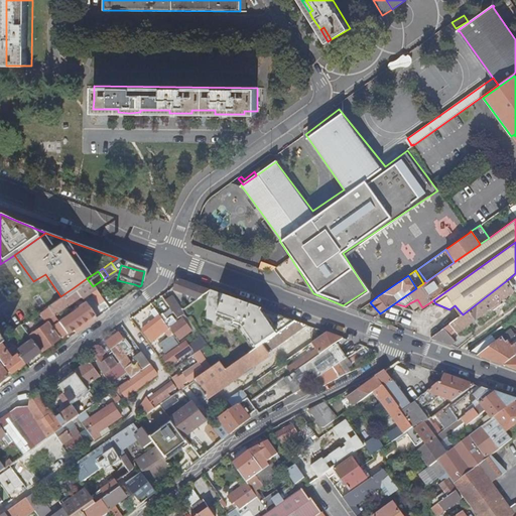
[(102,308),(106,305),(93,286),(87,278),(73,288),(80,297),(90,291),(102,308)]
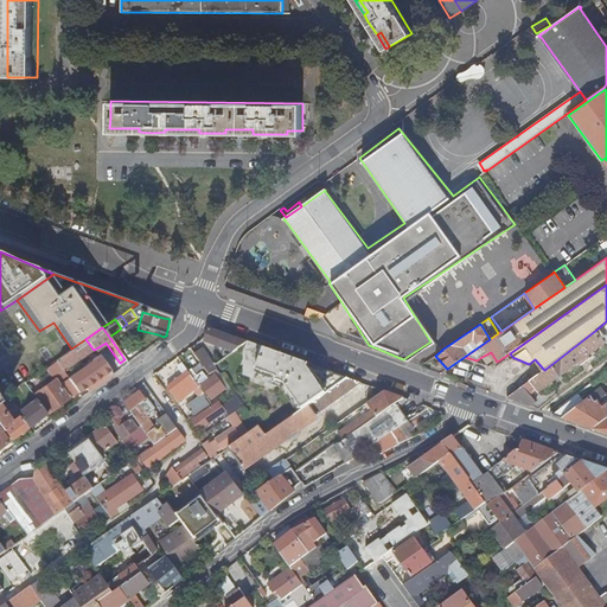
[(208,328),(204,337),(203,342),(234,352),(247,343),(208,328)]
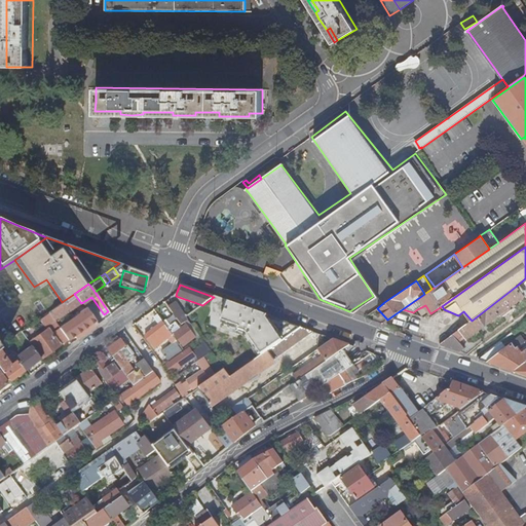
[(440,344),(460,351),(464,348),(459,341),(465,337),(466,339),(524,296),(517,286),(472,321),(440,344)]
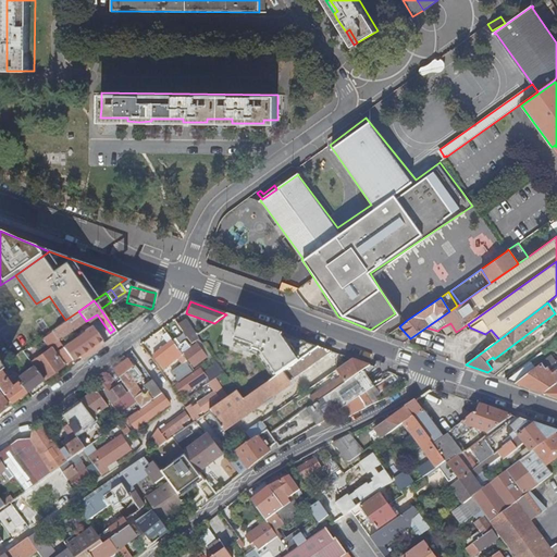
[(86,322),(86,321),(78,311),(65,320),(50,331),(51,332),(56,339),(57,339),(85,320),(86,322)]
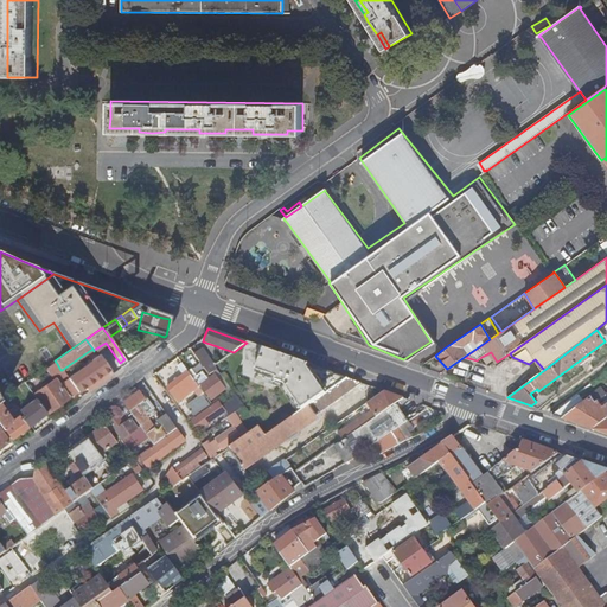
[(244,375),(254,378),(262,358),(272,351),(264,349),(247,343),(234,352),(244,375)]
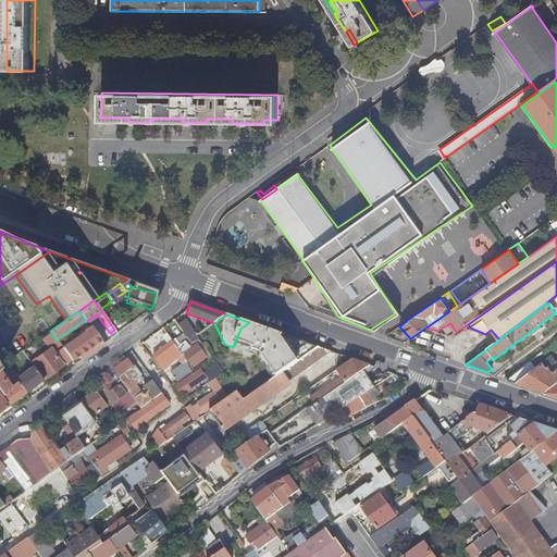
[(186,320),(178,325),(192,344),(195,342),(199,338),(197,335),(186,320)]
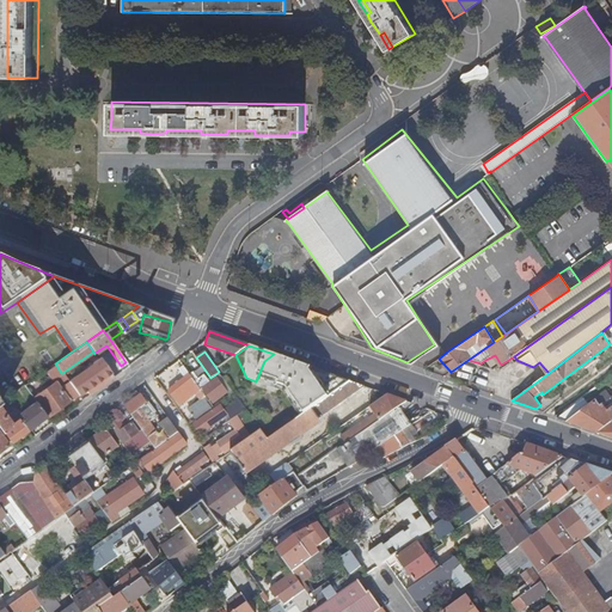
[(264,361),(256,381),(282,391),(300,416),(328,397),(310,373),(312,368),(274,354),(264,361)]
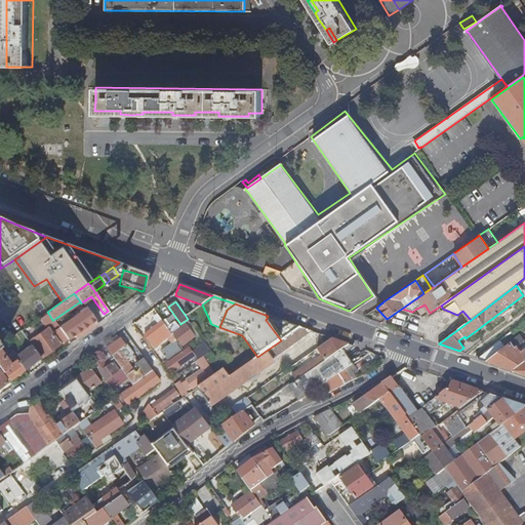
[(416,309),(422,318),(430,313),(425,305),(416,309)]
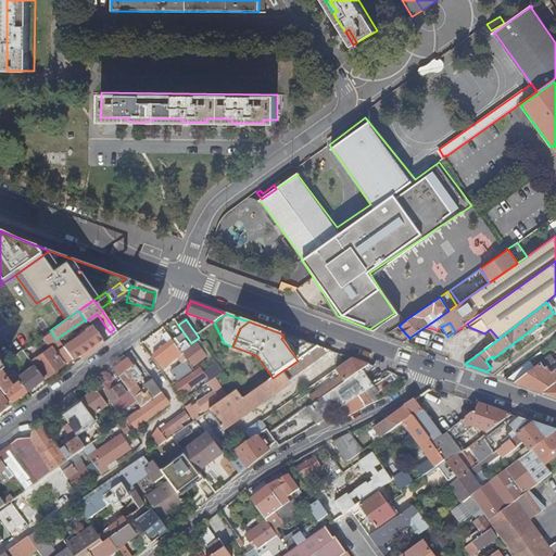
[(77,355),(80,359),(103,343),(92,329),(90,326),(83,330),(84,331),(62,346),(63,349),(71,358),(71,359),(77,355)]
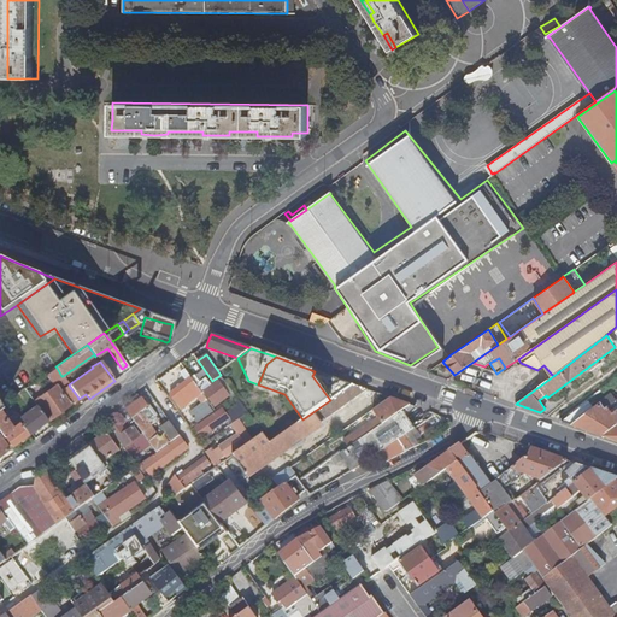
[(56,366),(43,375),(51,385),(56,381),(60,386),(66,382),(63,377),(63,376),(62,376),(57,368),(56,366)]
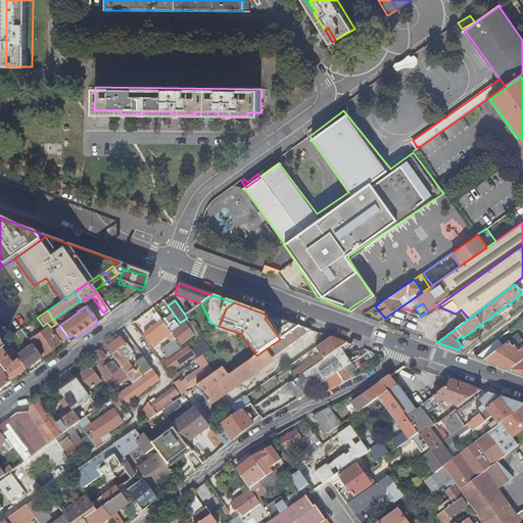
[(299,326),(267,315),(265,319),(280,339),(299,326)]
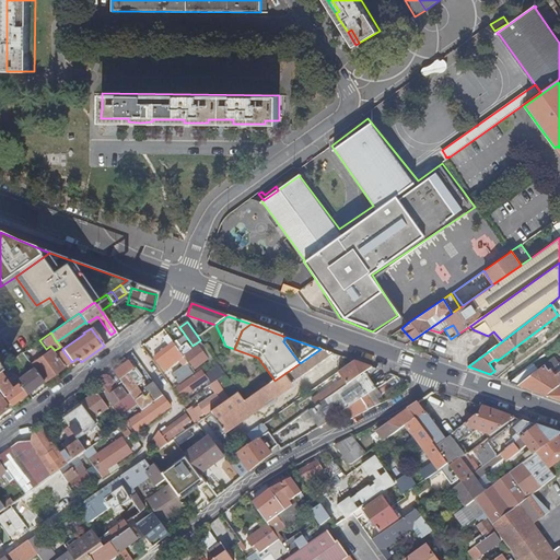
[(177,340),(173,343),(184,359),(186,358),(195,369),(208,359),(210,362),(214,359),(200,340),(196,343),(197,346),(190,351),(185,356),(182,351),(188,347),(186,343),(182,347),(177,340)]
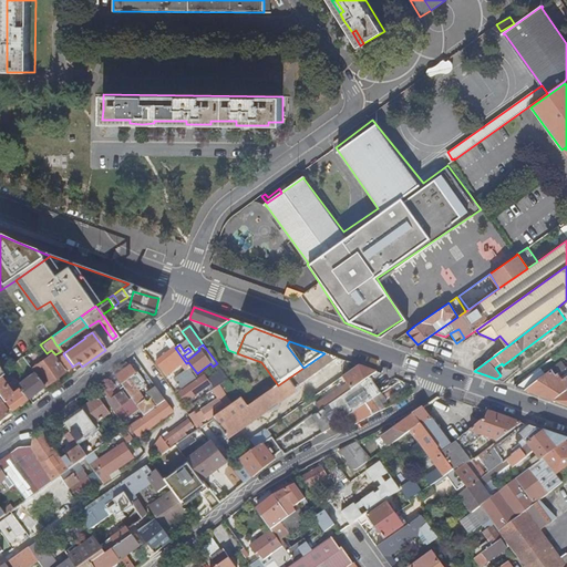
[(186,363),(175,348),(156,362),(165,375),(181,364),(185,371),(188,369),(192,373),(193,372),(186,363)]
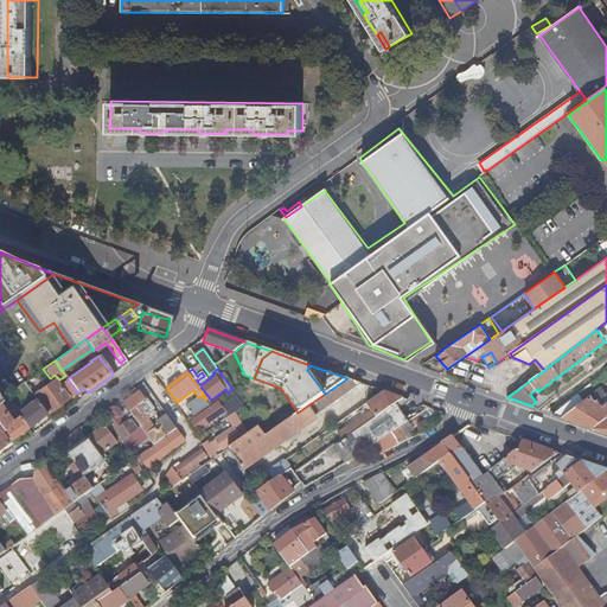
[(206,381),(204,376),(197,381),(200,385),(206,381)]
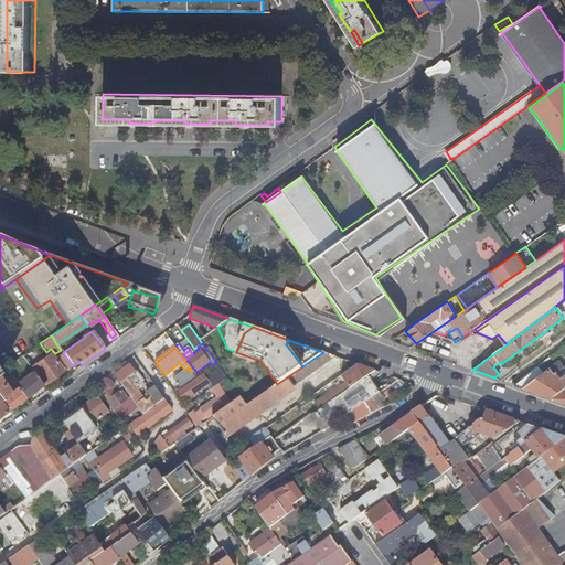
[(65,369),(72,364),(64,354),(63,352),(56,356),(65,369)]
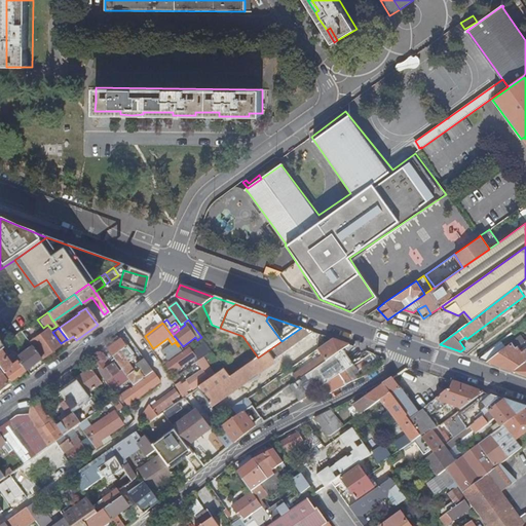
[(282,341),(258,358),(231,377),(237,385),(275,359),(312,332),(301,328),(282,341)]
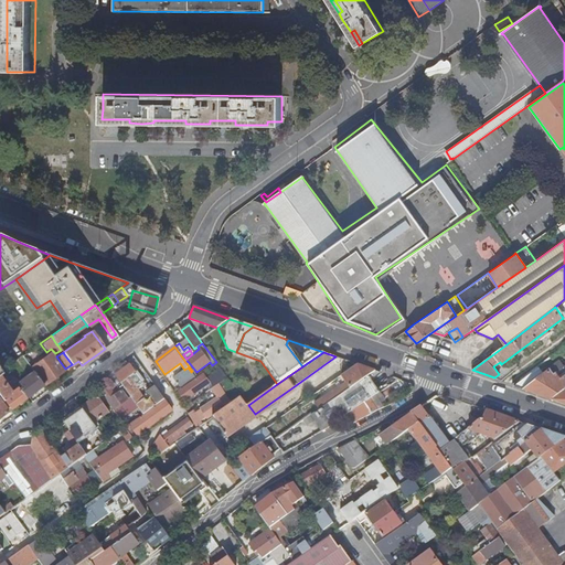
[(63,371),(50,354),(32,368),(44,384),(63,371)]
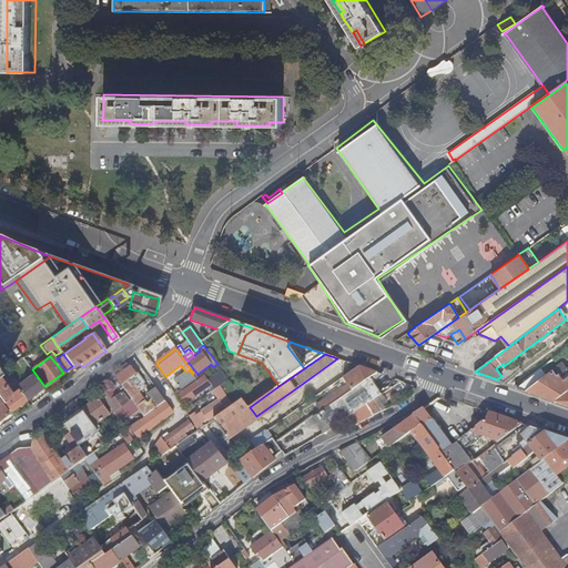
[(359,367),(348,363),(341,369),(346,376),(359,367)]
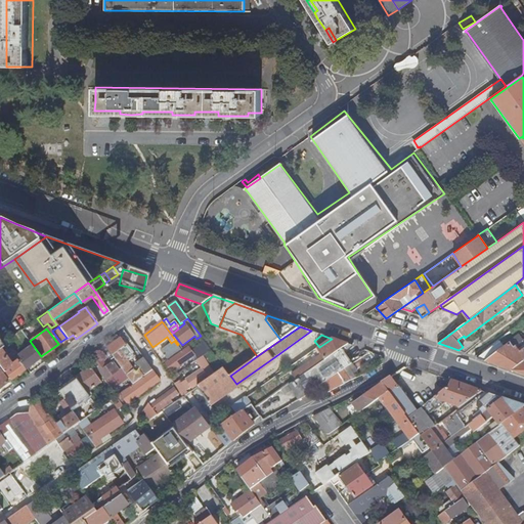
[(171,372),(175,369),(194,355),(198,360),(202,356),(211,350),(201,336),(197,339),(201,344),(191,351),(188,347),(165,363),(171,372)]
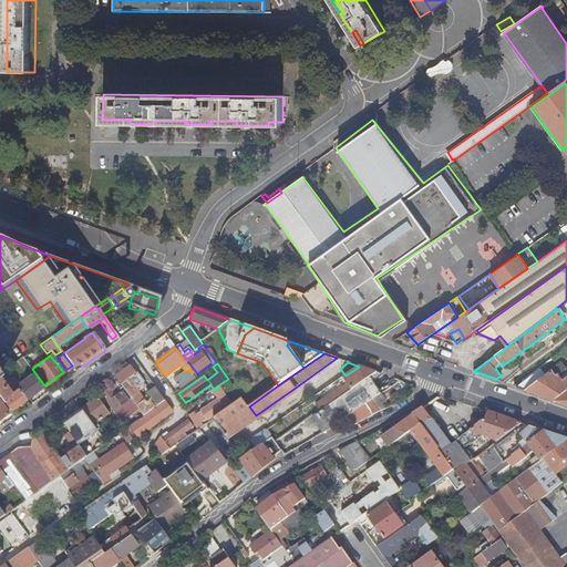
[(559,363),(553,369),(556,374),(558,373),(564,370),(559,363)]
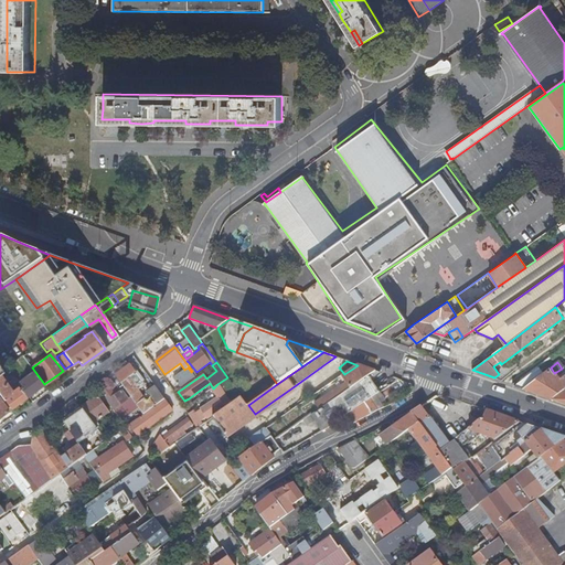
[(358,365),(344,374),(342,375),(347,381),(327,395),(331,401),(368,375),(369,375),(374,371),(358,365)]
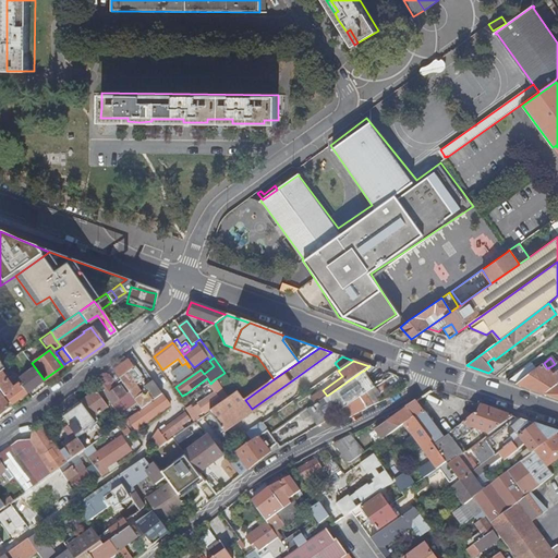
[(508,380),(517,384),(537,367),(533,361),(508,380)]
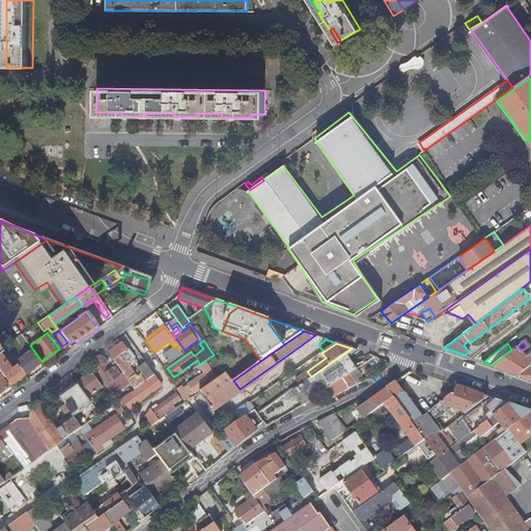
[(115,363),(122,373),(134,390),(147,381),(143,374),(137,379),(129,366),(134,363),(120,344),(108,353),(113,360),(115,363)]
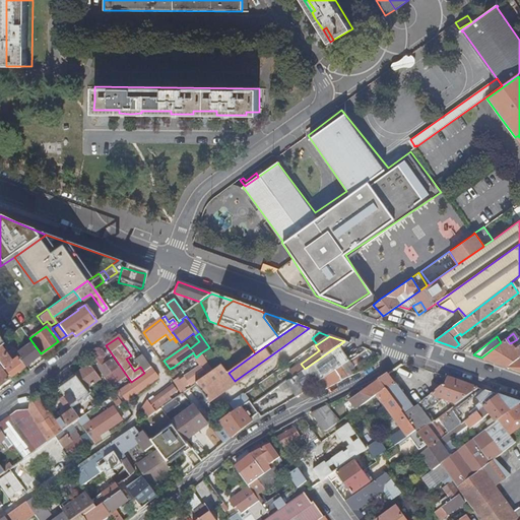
[(173,338),(170,340),(159,347),(166,355),(179,346),(176,342),(173,338)]
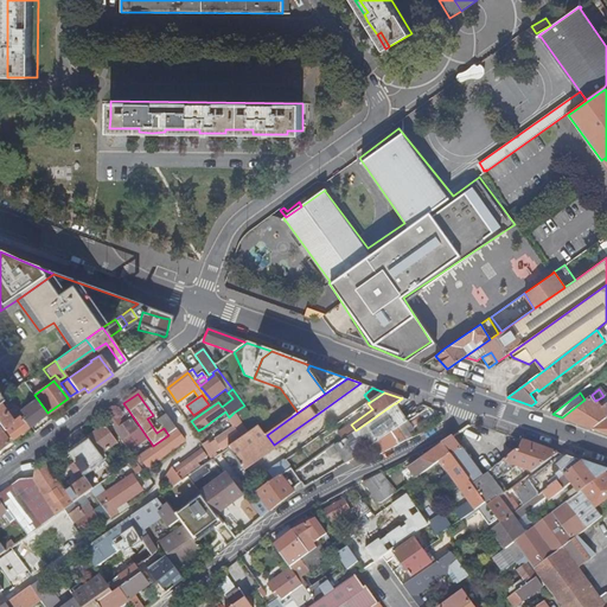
[(562,417),(606,433),(606,402),(602,406),(598,400),(595,401),(592,395),(585,400),(562,417)]
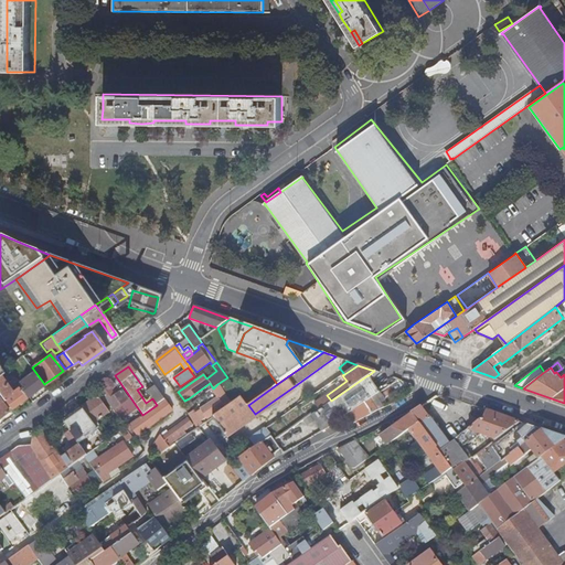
[(380,373),(374,371),(369,375),(373,381),(380,373)]
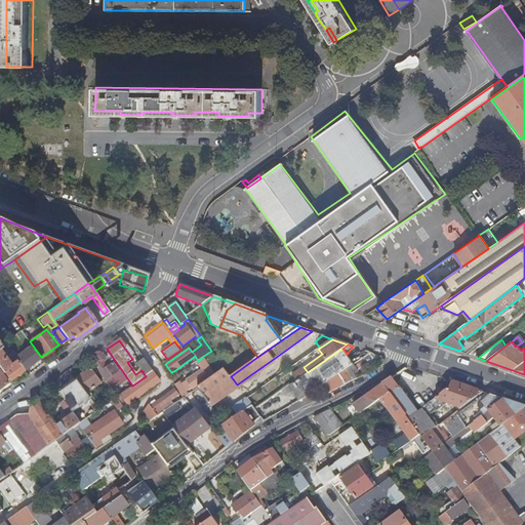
[(0,369),(8,380),(39,358),(30,346),(16,355),(19,359),(9,366),(0,354),(0,369)]
